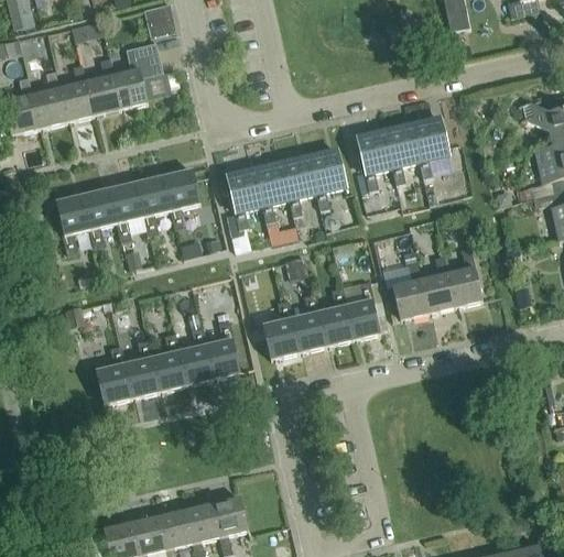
[(516,0),(508,2),(511,18),(541,10),(539,0),(516,0)]
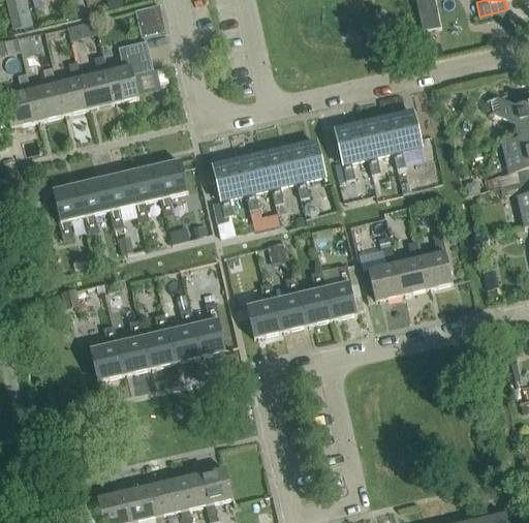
[(439,25),(436,8),(418,12),(422,28),(439,25)]
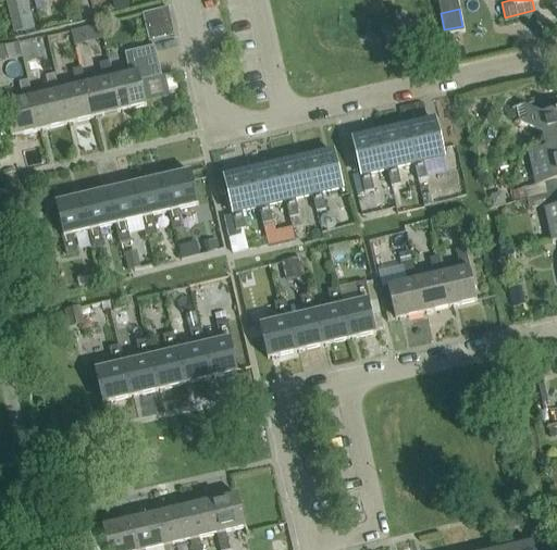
[(113,73),(111,74),(119,107),(146,101),(139,76),(160,71),(153,41),(124,49),(130,70),(113,73)]
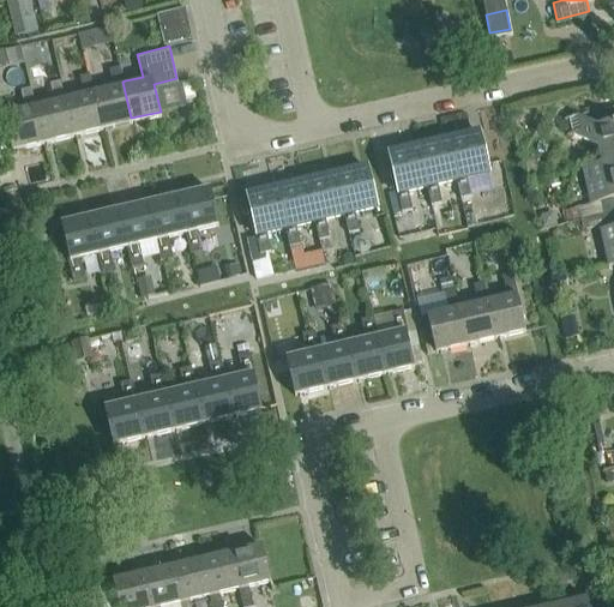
[(102,125),(131,118),(122,82),(125,80),(120,61),(109,64),(114,83),(95,88),(94,88),(102,125)]
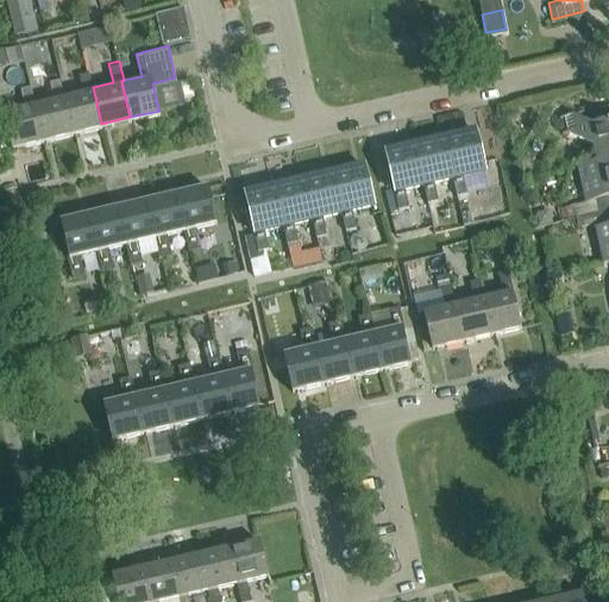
[(71,130),(101,124),(93,87),(94,87),(89,68),(80,70),(83,89),(64,94),(63,94),(71,130)]
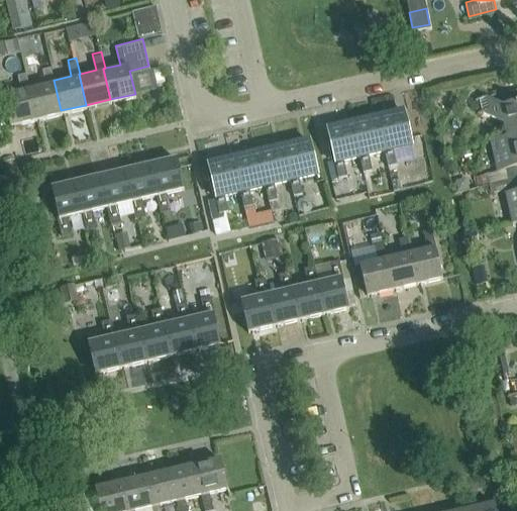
[(35,116),(61,110),(54,80),(55,80),(50,64),(42,66),(46,82),(29,86),(28,86),(35,116)]
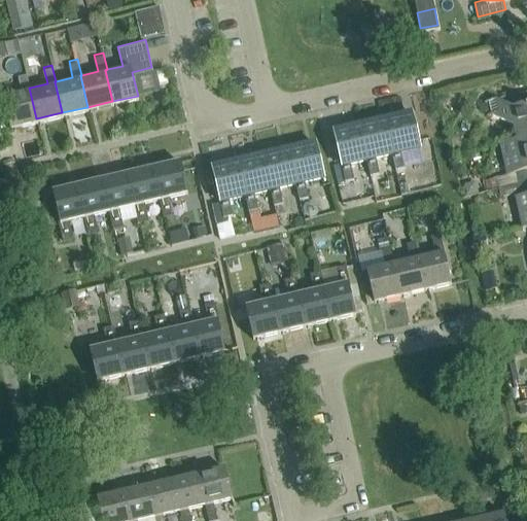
[(10,125),(36,118),(29,88),(30,88),(27,71),(18,73),(22,90),(3,94),(10,125)]
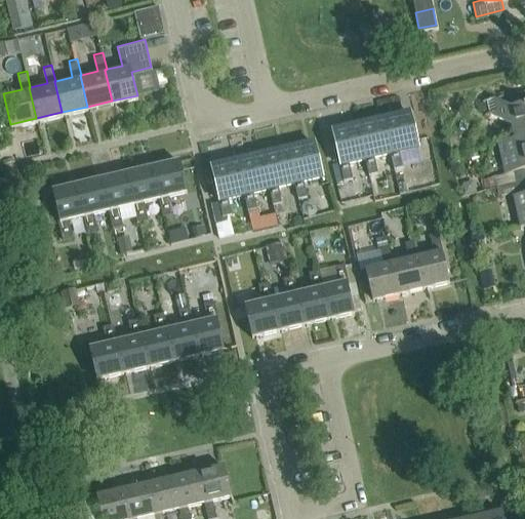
[(512,123),(515,135),(524,132),(524,87),(486,96),(489,110),(512,123)]
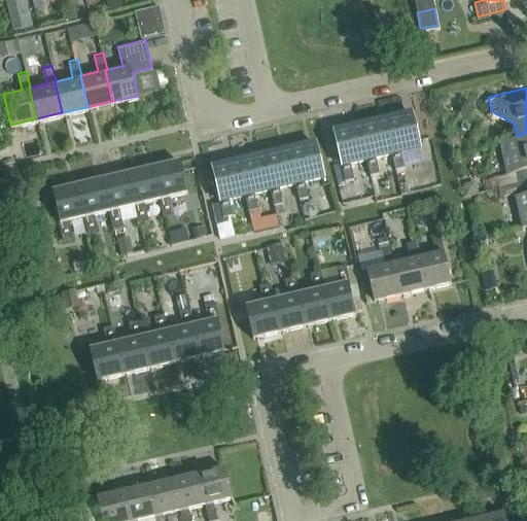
[(412,110),(385,116),(392,149),(390,149),(394,166),(403,164),(400,147),(419,142),(412,110)]
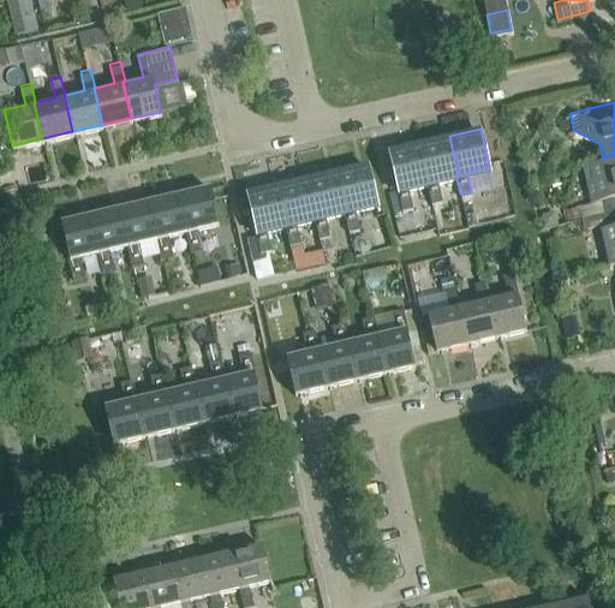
[(449,136),(419,143),(428,180),(427,182),(430,200),(442,197),(437,179),(455,174),(458,174),(449,136)]
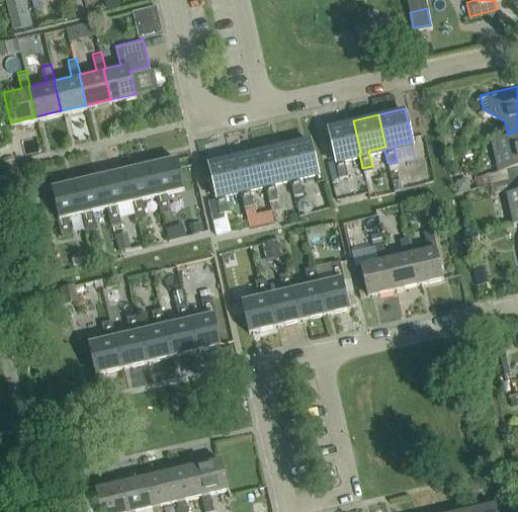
[(353,120),(327,126),(338,174),(347,172),(343,156),(359,153),(360,152),(353,120)]
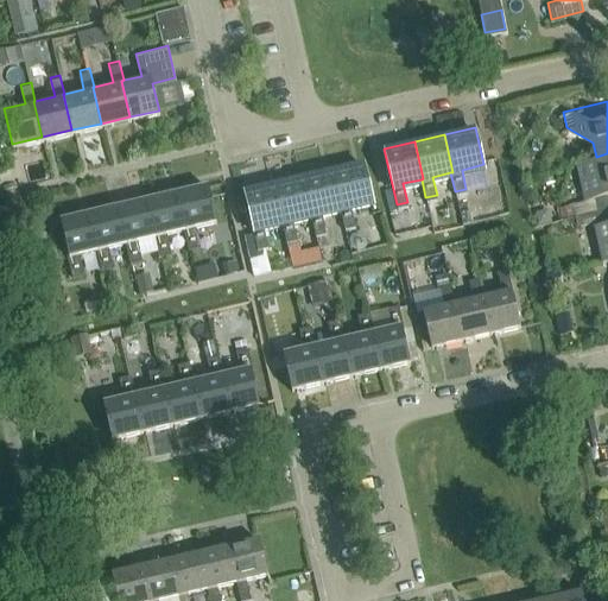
[(594,208),(607,204),(607,153),(596,157),(576,160),(584,197),(591,195),(594,208)]
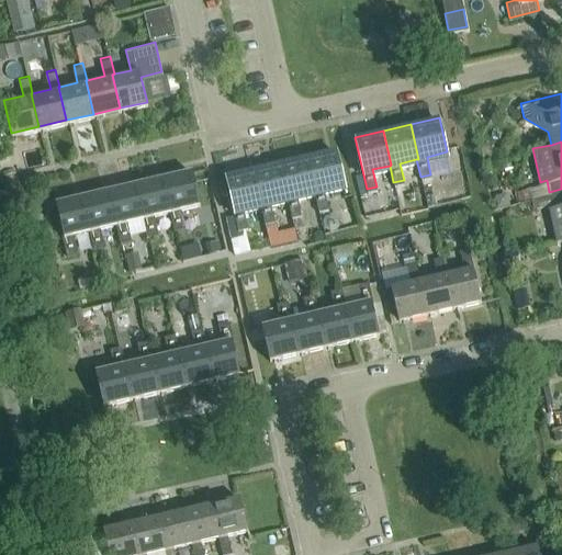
[(336,149),(307,156),(315,191),(314,192),(317,208),(328,206),(324,190),(345,184),(336,149)]
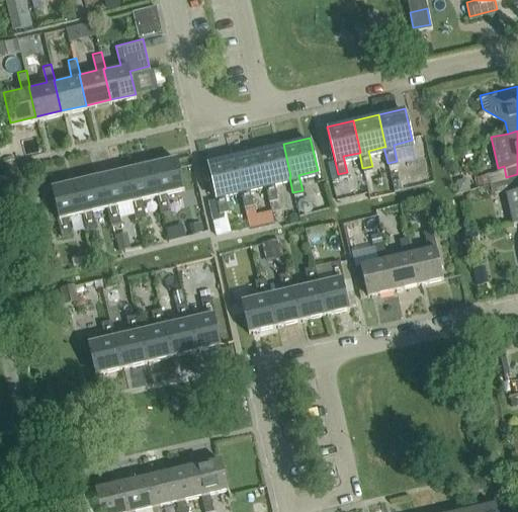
[(283,144),(258,150),(266,182),(264,183),(268,198),(277,196),(273,180),(289,177),(290,176),(283,144)]
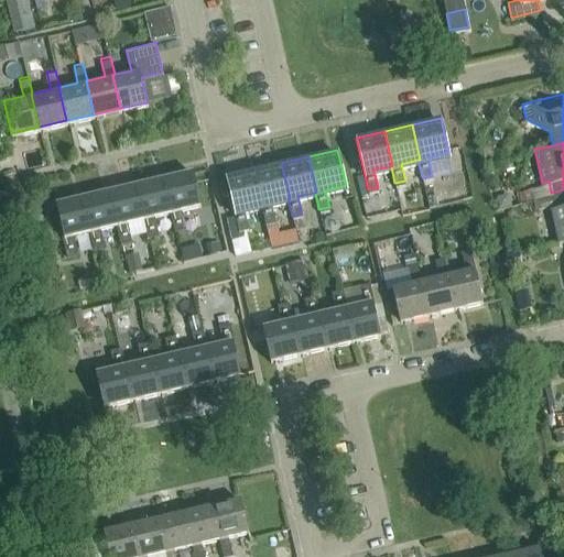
[(281,163),(255,170),(262,205),(261,205),(264,222),(275,220),(271,203),(288,199),(290,198),(281,163)]
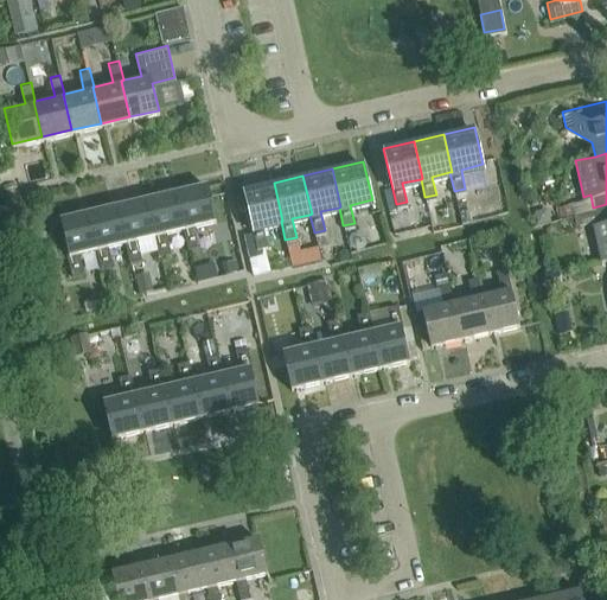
[(208,182),(177,189),(186,225),(183,225),(187,246),(199,243),(195,223),(216,218),(208,182)]
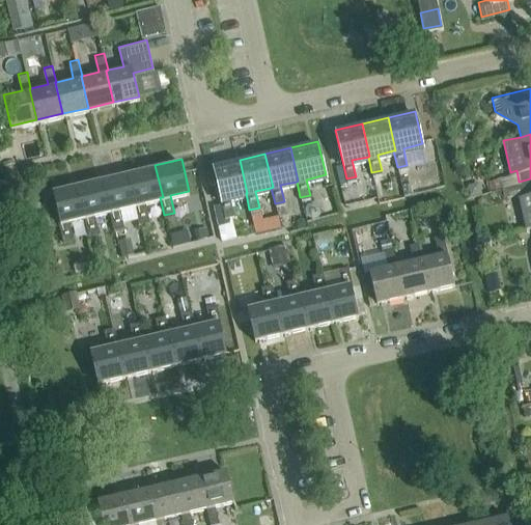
[(240,160),(213,166),(224,215),(233,213),(229,197),(246,193),(247,193),(240,160)]
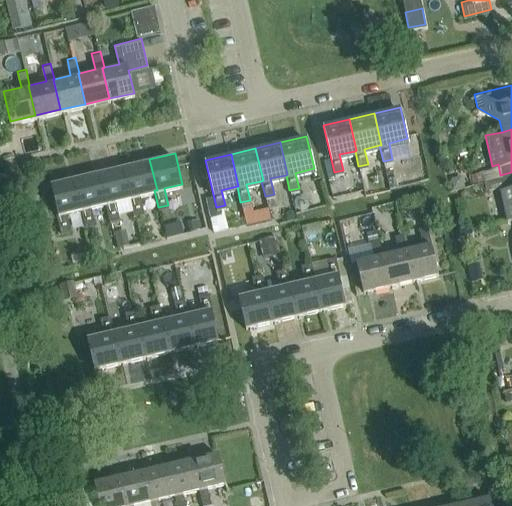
[(149,159),(125,165),(132,195),(130,196),(134,213),(144,210),(140,193),(154,190),(157,190),(149,159)]
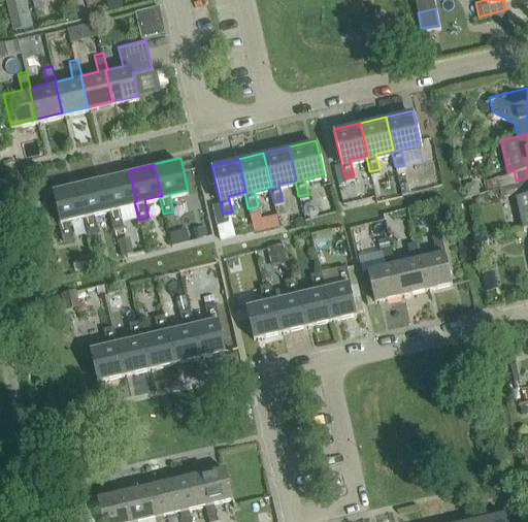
[(129,170),(103,176),(110,207),(108,208),(112,225),(123,223),(119,205),(134,202),(136,201),(129,170)]
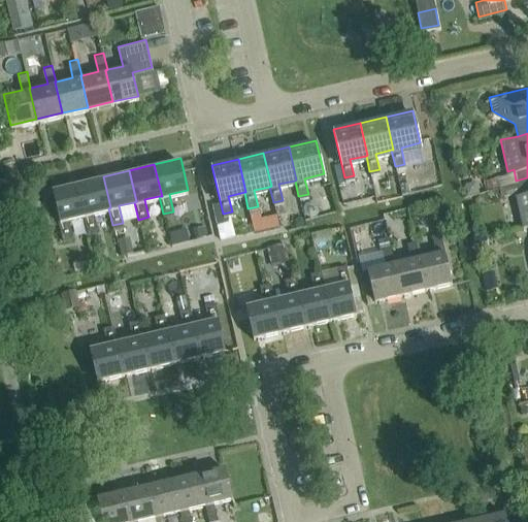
[(103,176),(78,182),(86,214),(84,214),(87,231),(98,229),(94,211),(108,208),(110,207),(103,176)]
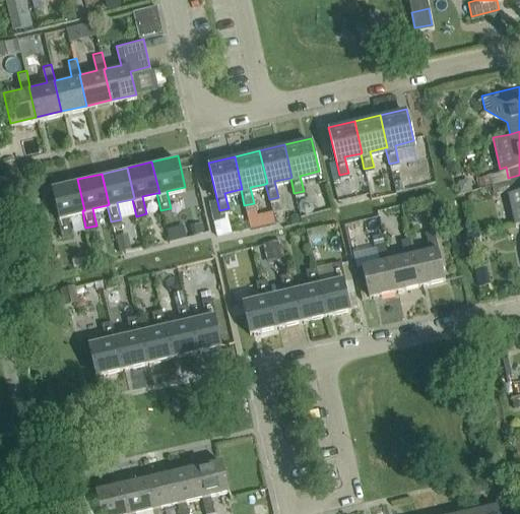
[(519,218),(519,175),(508,178),(511,190),(508,191),(514,220),(519,218)]
